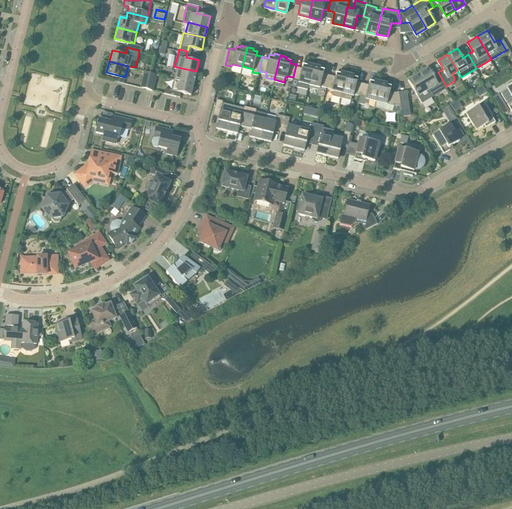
[(309,83),(314,63),(307,62),(307,64),(303,63),(302,66),(296,64),(293,77),(299,78),(297,85),(308,88),(309,83)]
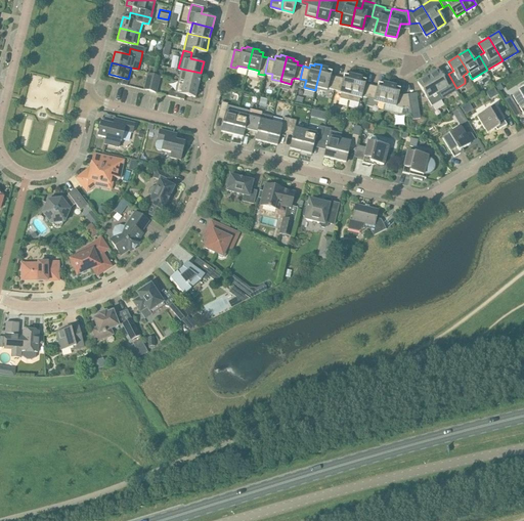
[(328,86),(334,87),(337,75),(331,73),(332,70),(328,69),(328,67),(321,64),(316,85),(328,88),(328,86)]
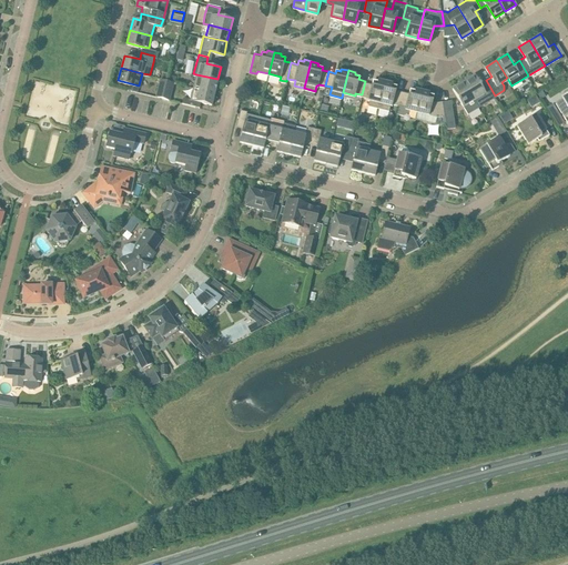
[(484,102),(495,96),(486,80),(480,84),(474,73),(464,80),(478,106),(484,102)]
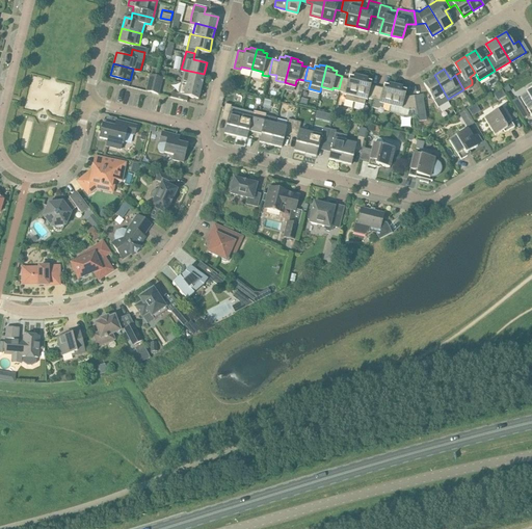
[(202,85),(204,74),(184,70),(181,80),(202,85)]
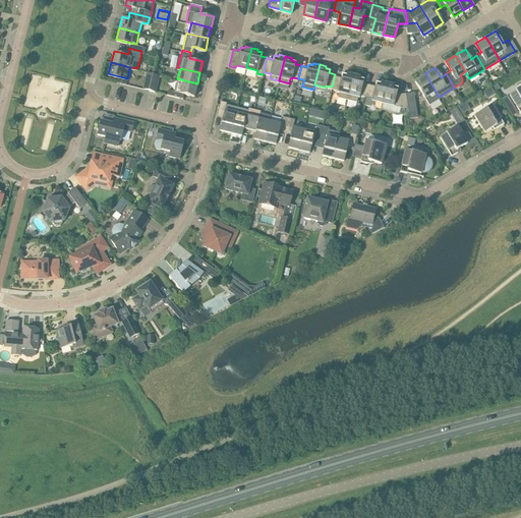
[(149,89),(153,73),(147,71),(142,88),(149,89)]
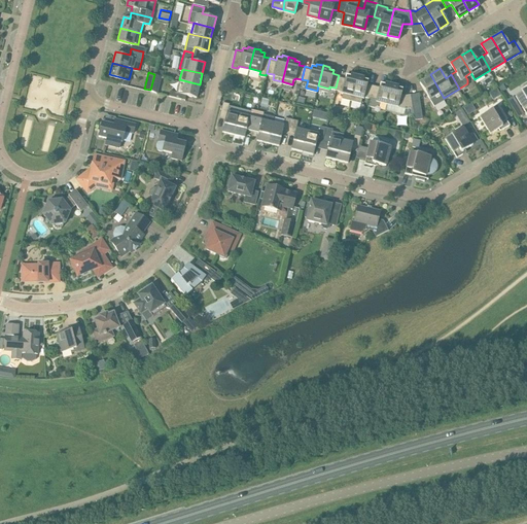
[(342,97),(351,99),(357,74),(351,72),(350,74),(346,73),(345,76),(339,75),(336,88),(342,90),(342,91),(343,92),(342,97)]
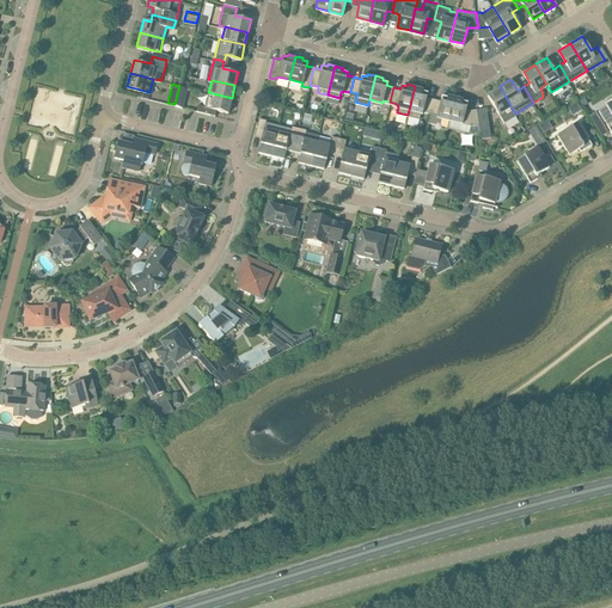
[(187,87),(179,86),(175,104),(182,106),(187,87)]
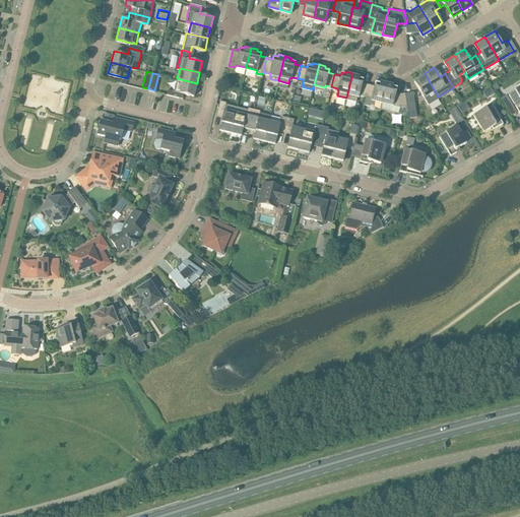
[(360,93),(366,94),(369,82),(363,80),(364,77),(359,76),(360,74),(352,73),(346,98),(356,100),(358,94),(359,95),(360,93)]
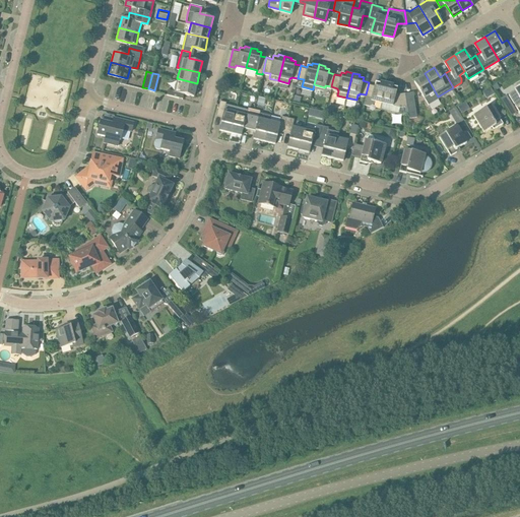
[(428,102),(438,97),(425,73),(414,79),(428,102)]
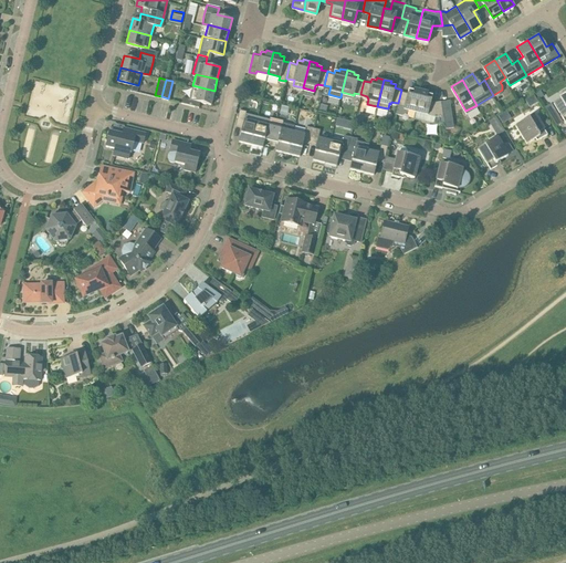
[(211,103),(215,91),(192,85),(190,96),(182,95),(181,102),(199,105),(200,100),(211,103)]
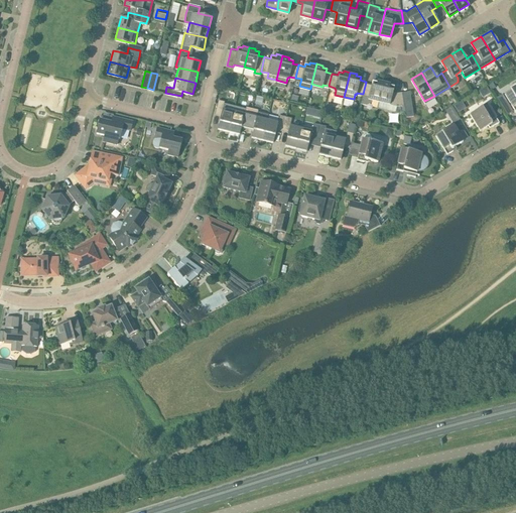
[(374,99),(379,100),(384,81),(377,79),(377,81),(373,80),(372,83),(366,82),(363,94),(361,102),(368,103),(374,99)]
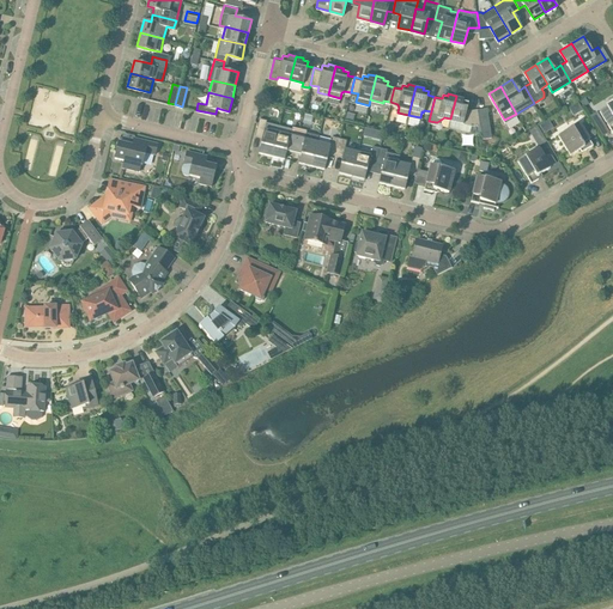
[(463,97),(456,96),(450,119),(463,122),(472,125),(480,123),(478,108),(469,109),(467,108),(468,101),(463,99),(463,97)]
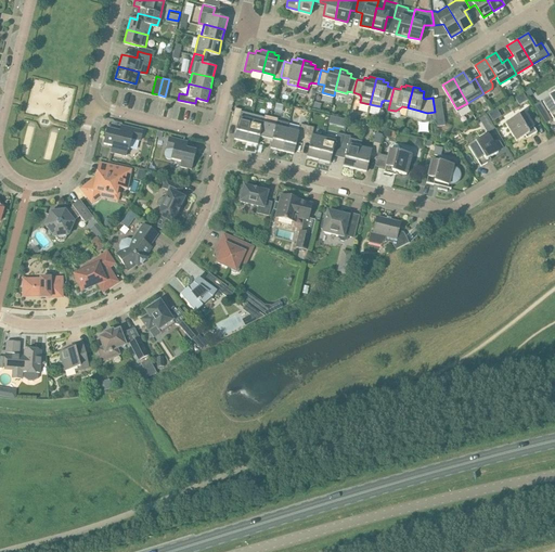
[(520,102),(527,98),(524,91),(516,95),(520,102)]
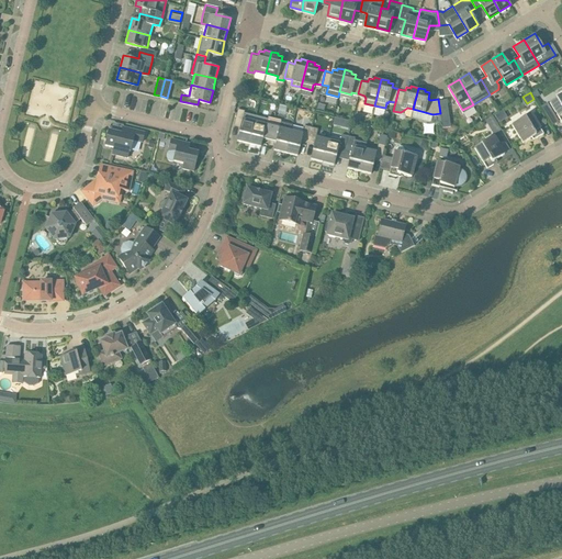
[(561,92),(550,100),(561,120),(561,92)]
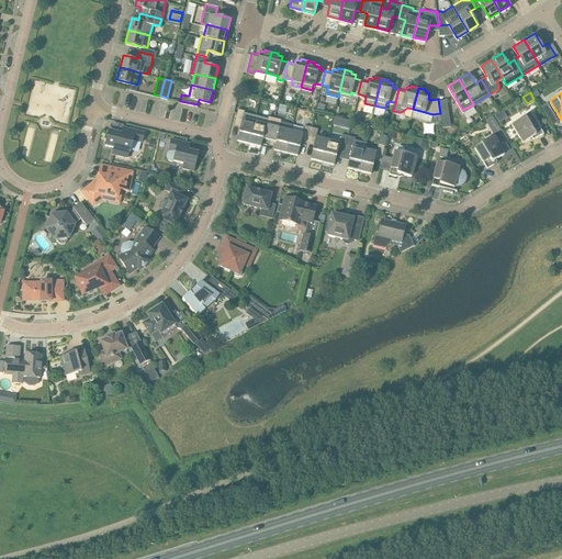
[(438,99),(440,113),(442,125),(451,124),(447,98),(438,99)]
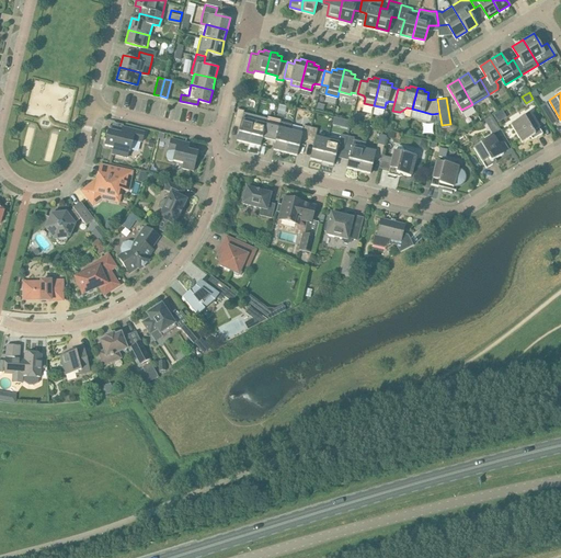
[(235,121),(241,122),(237,138),(249,140),(255,113),(244,111),(244,109),(238,106),(235,121)]
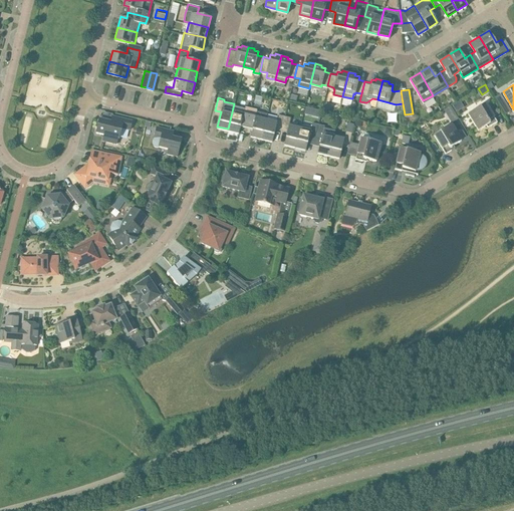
[(511,110),(504,98),(498,102),(505,113),(511,110)]
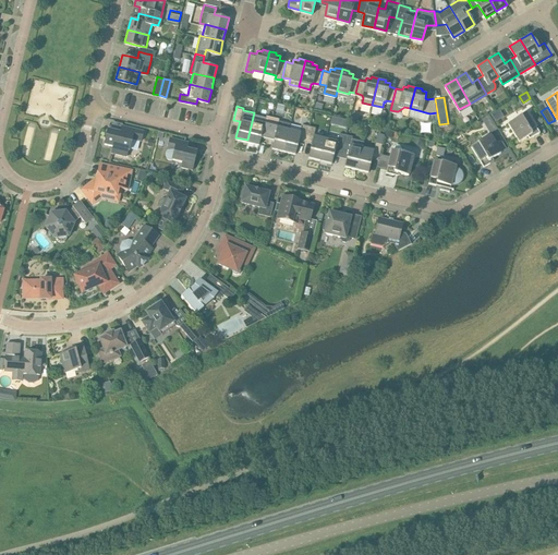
[(528,110),(509,122),(519,140),(532,132),(533,135),(540,131),(528,110)]
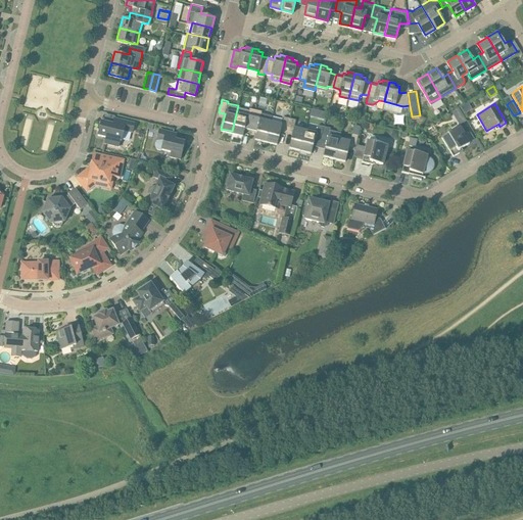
[(238,105),(232,131),(243,134),(244,127),(250,129),(255,107),(249,106),(249,108),(238,105)]
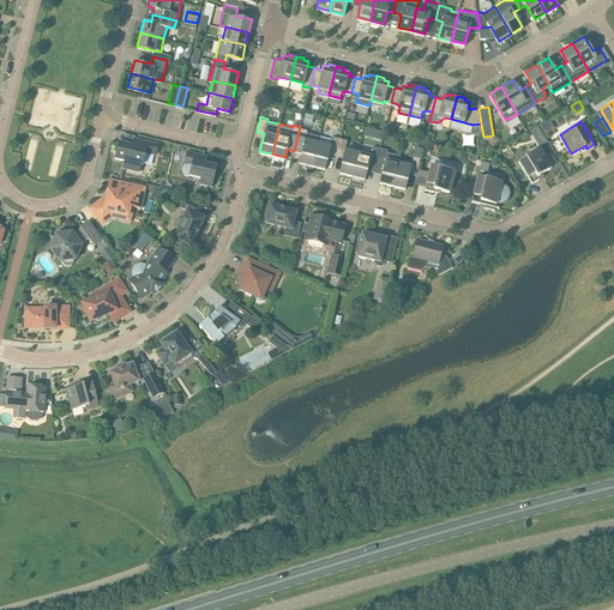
[(529,131),(534,137),(542,132),(537,125),(529,131)]
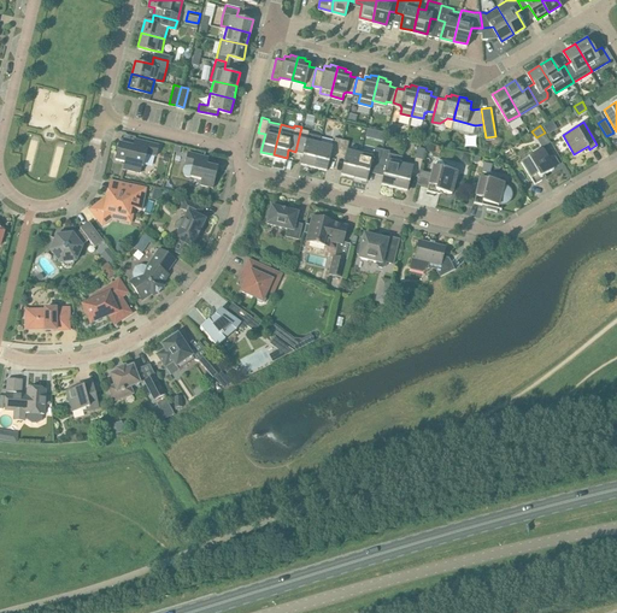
[(301,127),(295,152),(303,153),(301,161),(313,165),(319,141),(322,134),(309,131),(310,129),(301,127)]
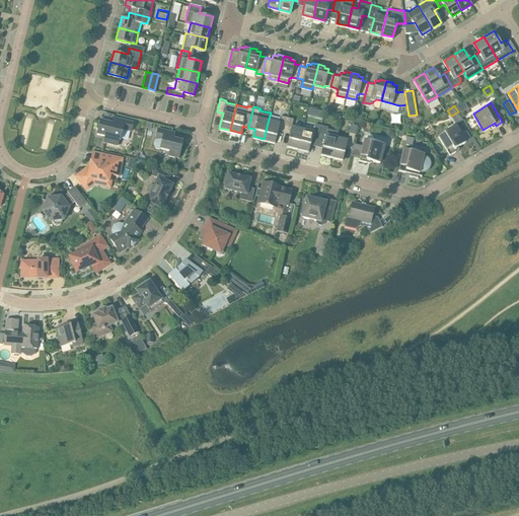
[(279,127),(285,128),(288,116),(282,114),(280,122),(269,119),(264,139),(275,141),(279,127)]
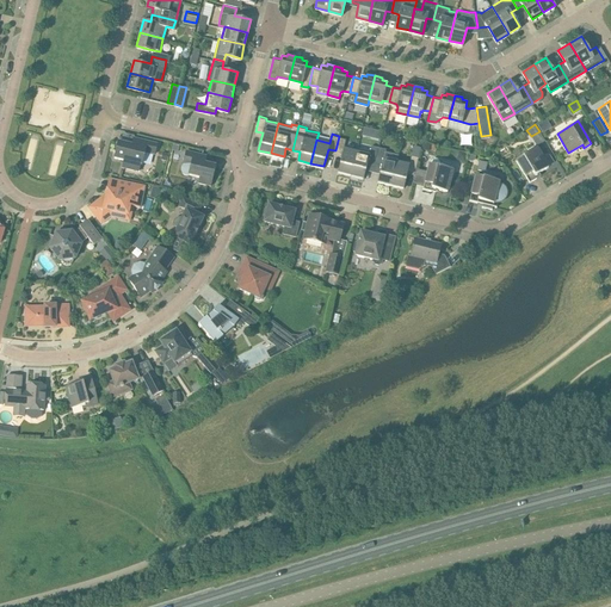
[(131,142),(118,138),(115,155),(124,158),(122,165),(139,168),(140,162),(141,162),(144,149),(154,152),(156,141),(134,136),(131,142)]
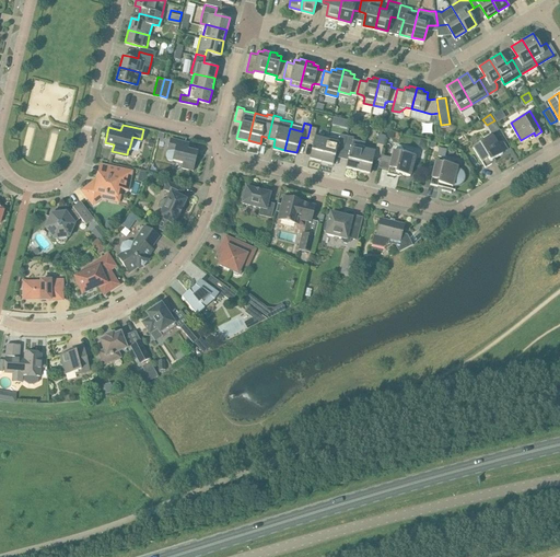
[(310,155),(322,159),(327,138),(315,135),(317,126),(311,125),(307,138),(314,140),(310,155)]
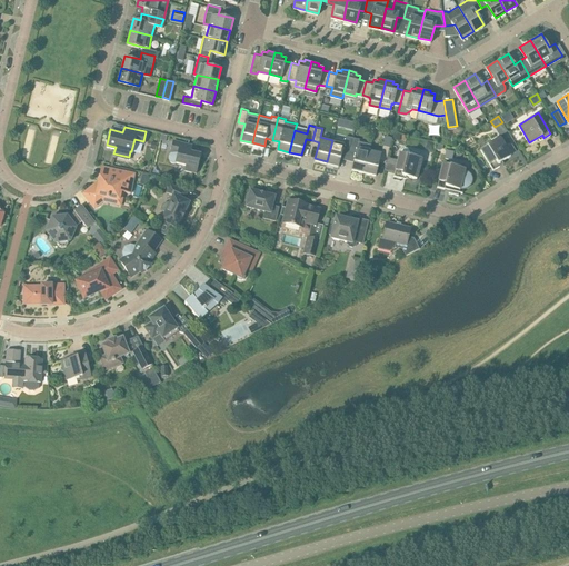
[(345,148),(349,150),(352,136),(346,133),(345,139),(332,136),(332,140),(327,161),(326,164),(331,166),(332,162),(339,165),(342,148),(345,148)]
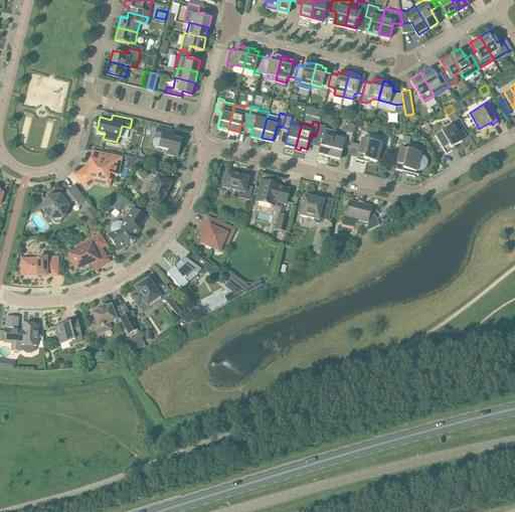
[(319,152),(329,154),(334,135),(336,129),(325,126),(325,124),(319,123),(316,136),(322,137),(319,152)]
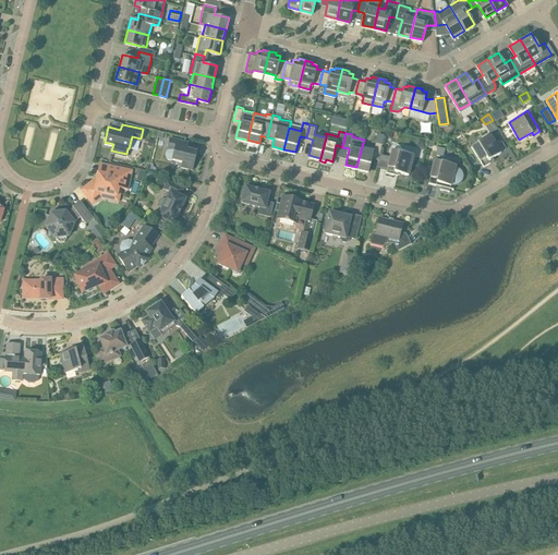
[(501,151),(490,133),(471,145),(484,165),(490,160),(488,158),(501,151)]
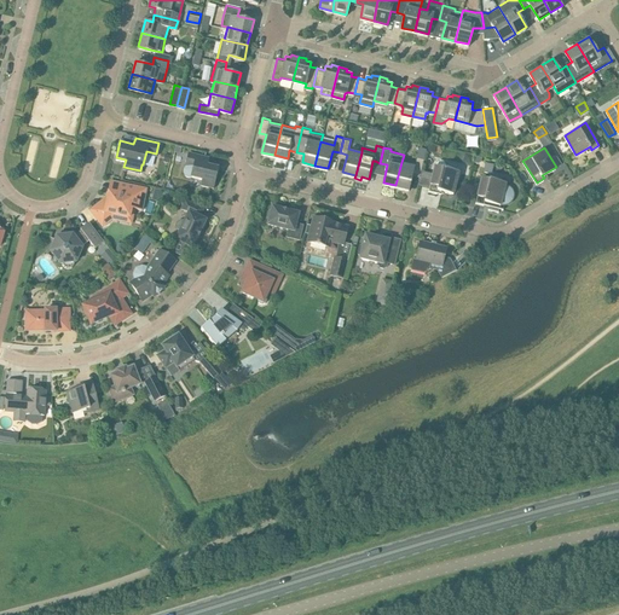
[(189,174),(191,174),(202,178),(201,183),(213,186),(219,166),(207,162),(209,156),(189,150),(185,164),(184,167),(184,168),(184,170),(185,173),(187,174),(189,174)]
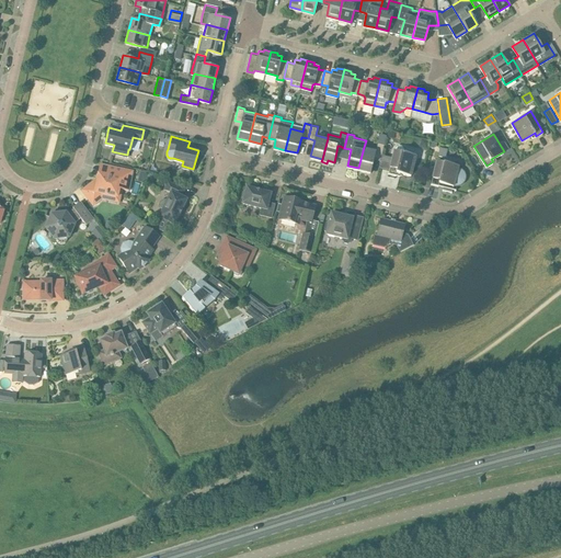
[(376,149),(364,147),(358,168),(370,171),(375,155),(381,157),(385,143),(378,141),(376,149)]
